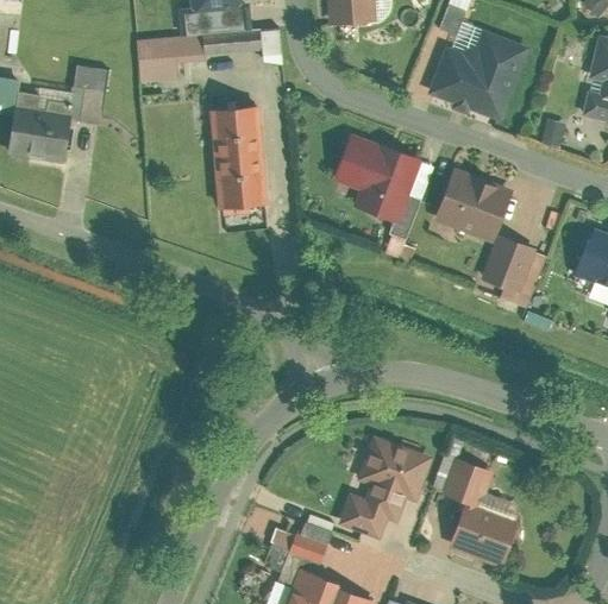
[(188,0),(189,7),(177,8),(180,36),(251,29),(248,1),(242,2),(242,0),(188,0)]
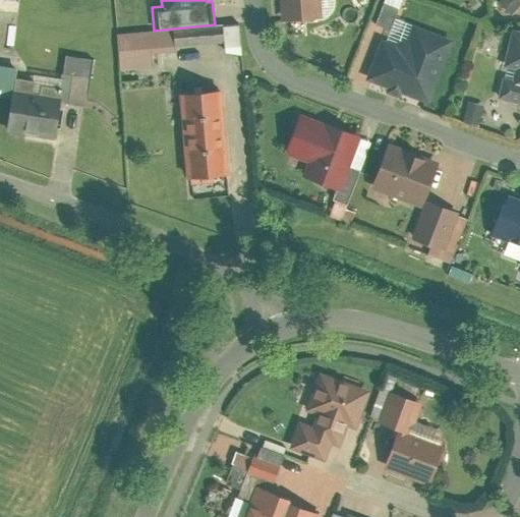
[(279,0),(282,21),(323,17),(321,0),(279,0)]
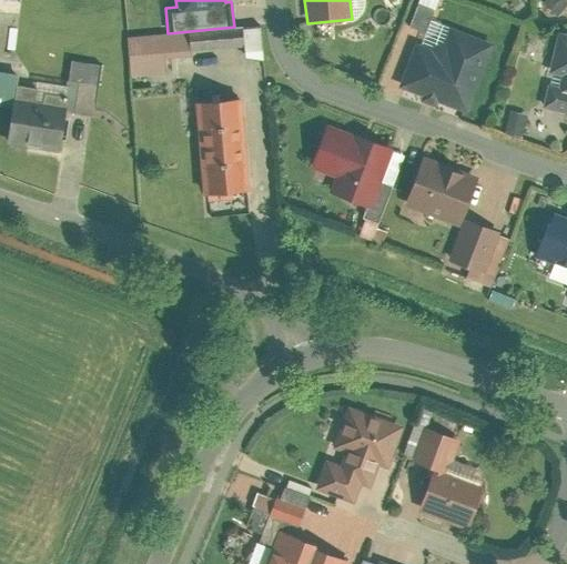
[(419,0),(409,27),(425,32),(436,0),(419,0)]
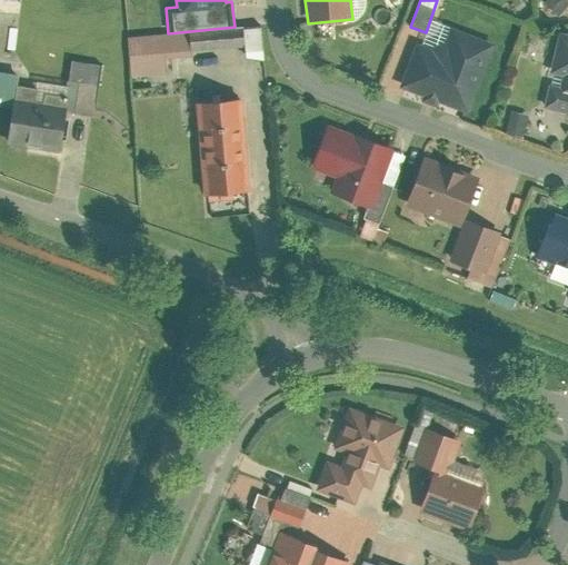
[(547,0),(545,2),(559,15),(567,5),(567,0),(547,0)]
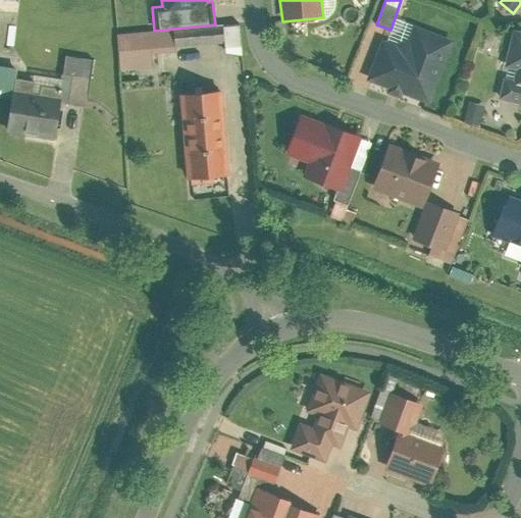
[(413,26),(409,38),(395,44),(381,39),(366,81),(429,104),(453,41),(413,26)]
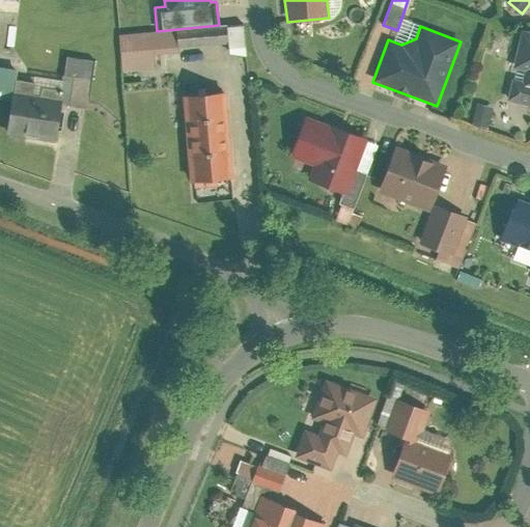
[(529,30),(522,28),(512,67),(517,68),(513,79),(512,79),(506,101),(529,106),(529,30)]
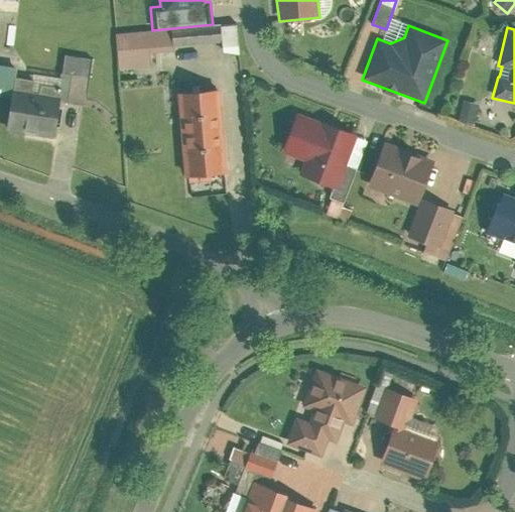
[(168,28),(115,34),(118,70),(172,65),(168,28)]
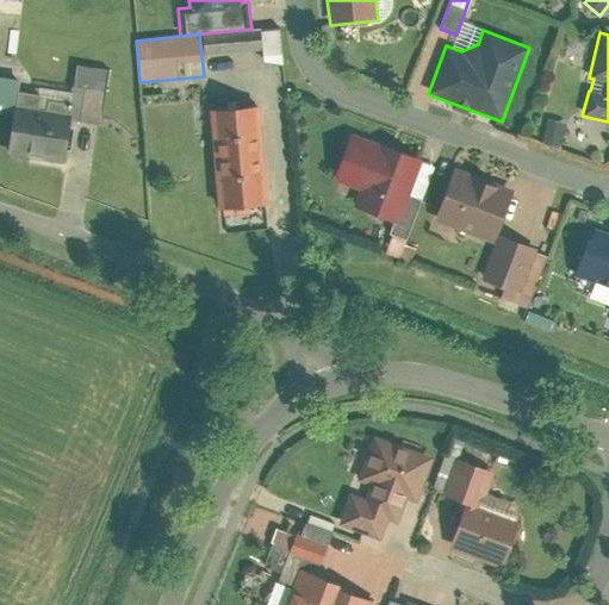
[(110,69),(78,64),(68,118),(101,123),(110,69)]
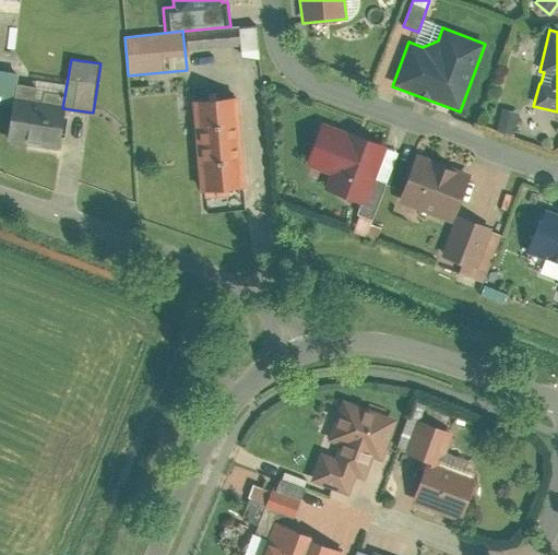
[(18,73),(0,70),(0,95),(13,98),(18,73)]
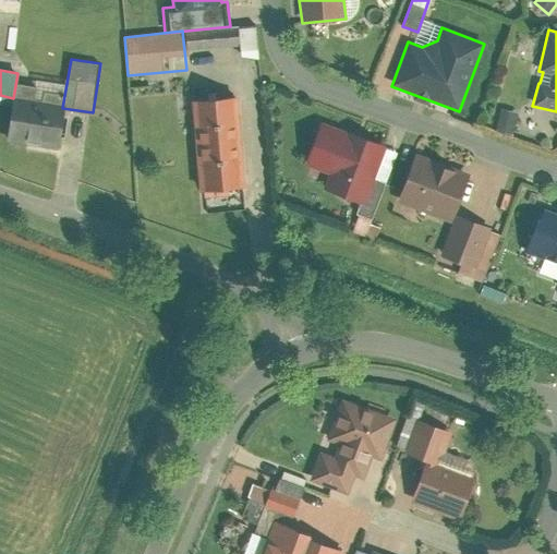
[(13,106),(33,109),(36,88),(15,85),(13,106)]
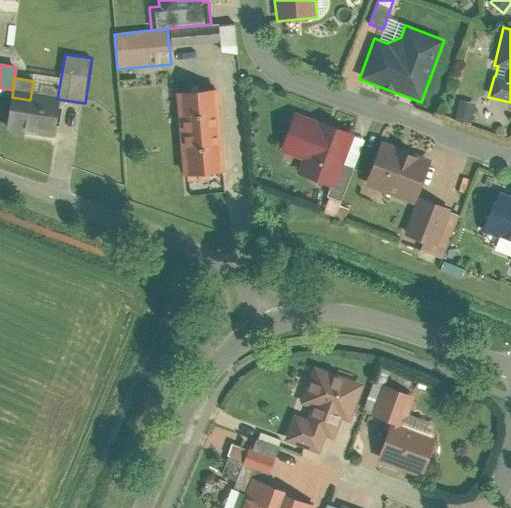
[(177,89),(181,130),(220,126),(216,85),(177,89)]
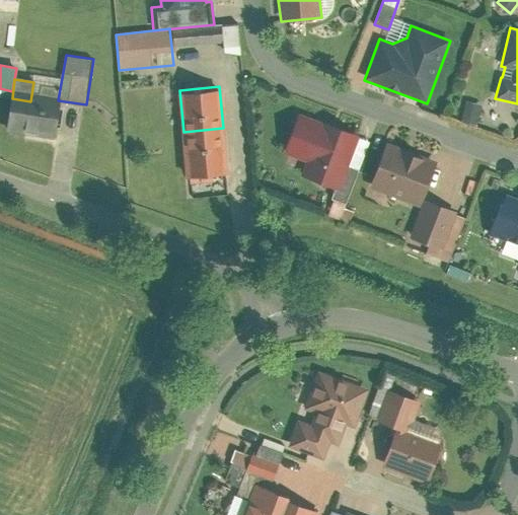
[(12,98),(6,132),(54,140),(60,106),(12,98)]
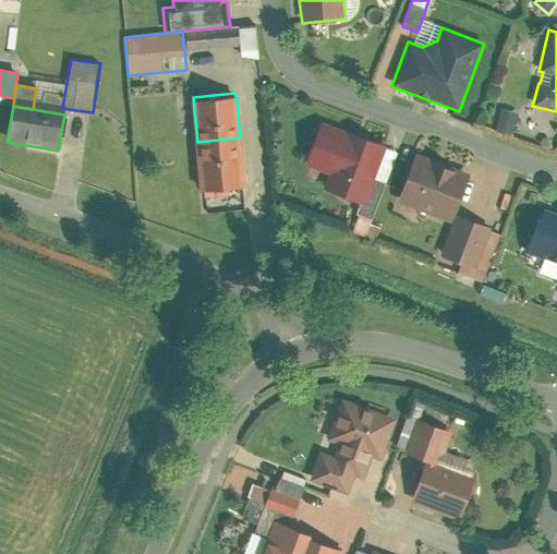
[(496,131),(513,134),(518,111),(500,108),(496,131)]
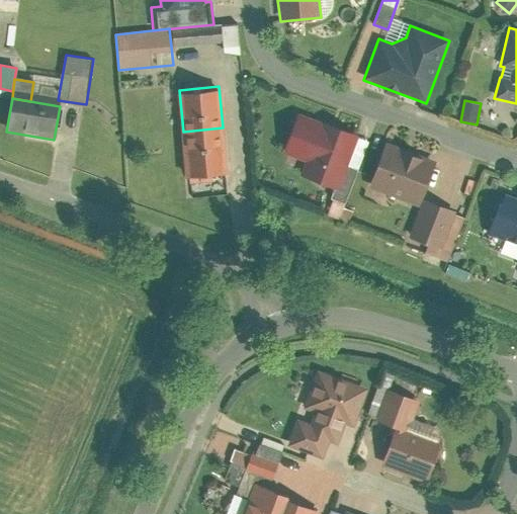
[(300,176),(339,190),(359,134),(322,120),(319,126),(296,118),(284,154),(307,162),(300,176)]
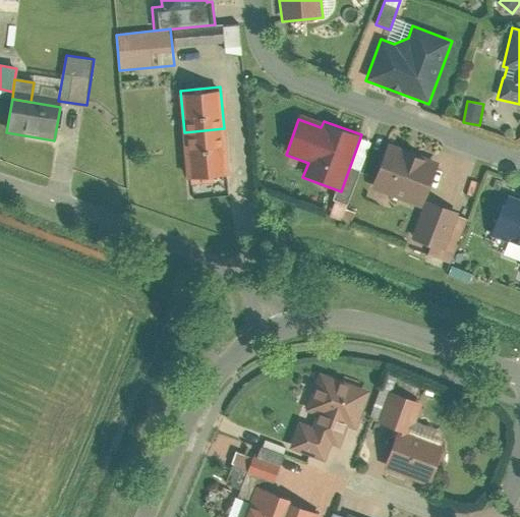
[(189,179),(228,175),(224,128),(184,132),(189,179)]
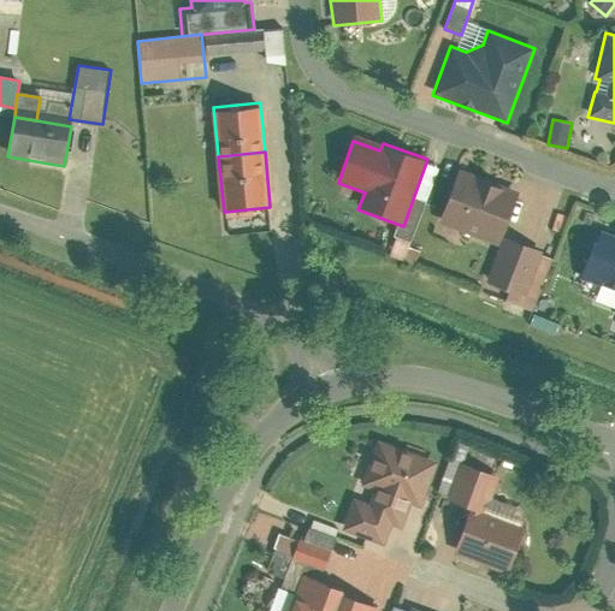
[(460,171),(439,223),(497,245),(518,193),(460,171)]
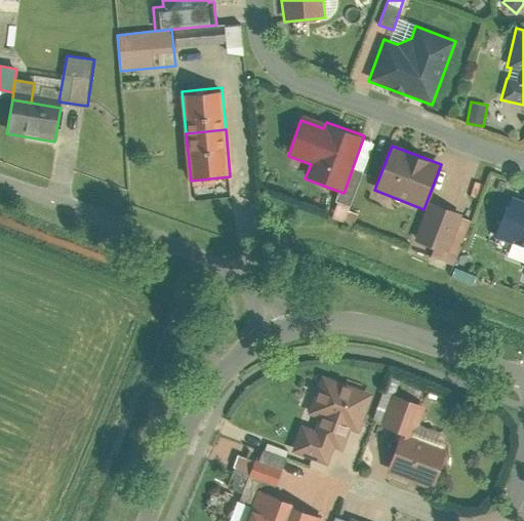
[(523,201),(510,196),(494,235),(523,246),(523,201)]
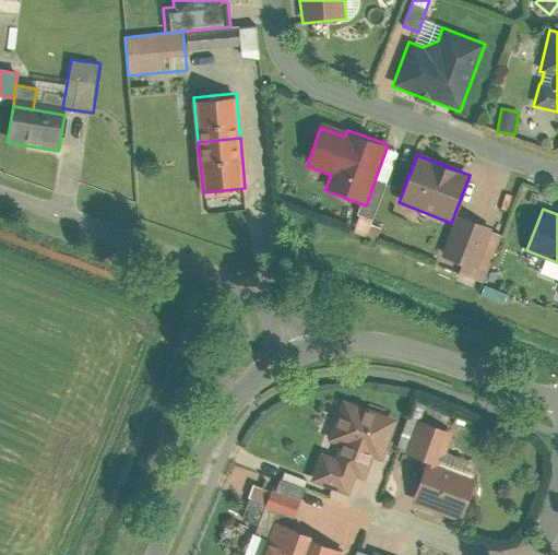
[(360,212),(355,227),(378,235),(383,220),(360,212)]
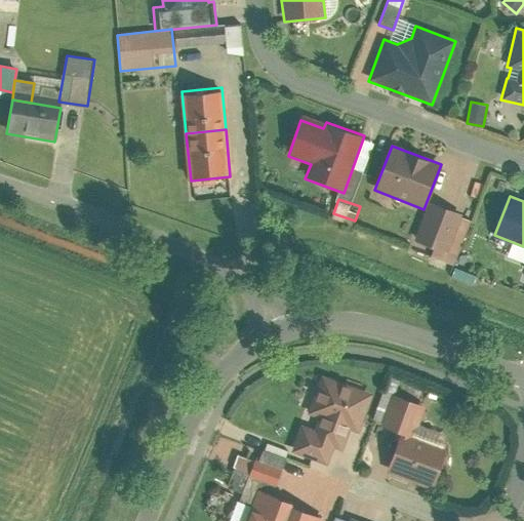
[(415,241),(447,252),(460,215),(430,203),(415,241)]
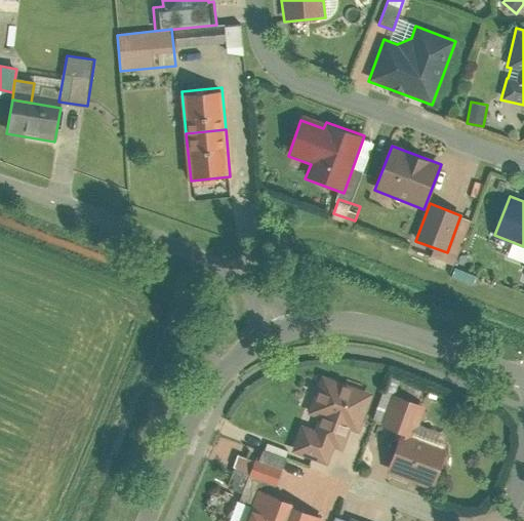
[(372,395),(321,376),(308,414),(318,418),(314,429),(300,425),(290,452),(325,465),(332,447),(343,450),(350,430),(359,433),(372,395)]
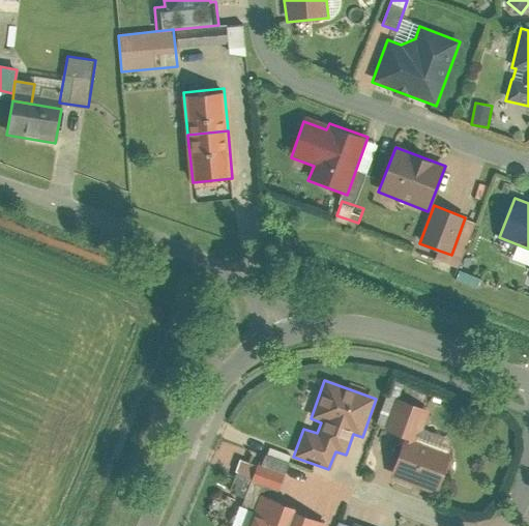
[(395,399),(384,429),(446,450),(450,439),(422,430),(430,411),(395,399)]
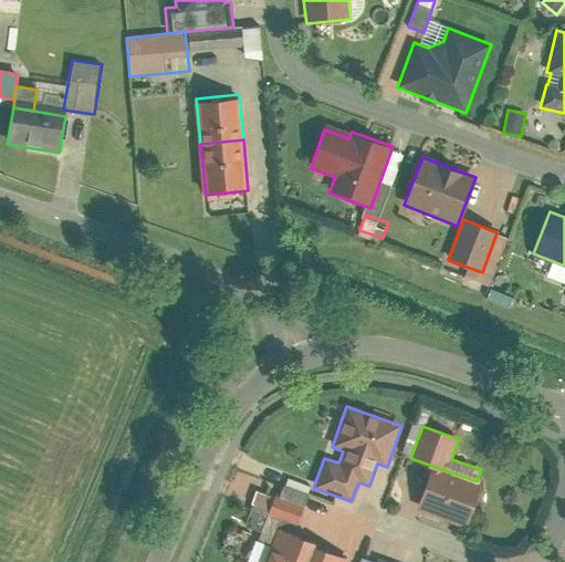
[(430,475),(417,510),(467,529),(480,493),(430,475)]
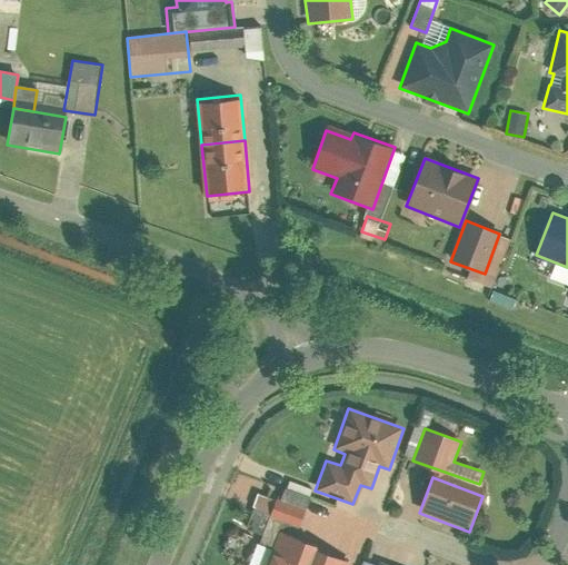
[(281,501),(307,509),(311,497),(286,488),(281,501)]
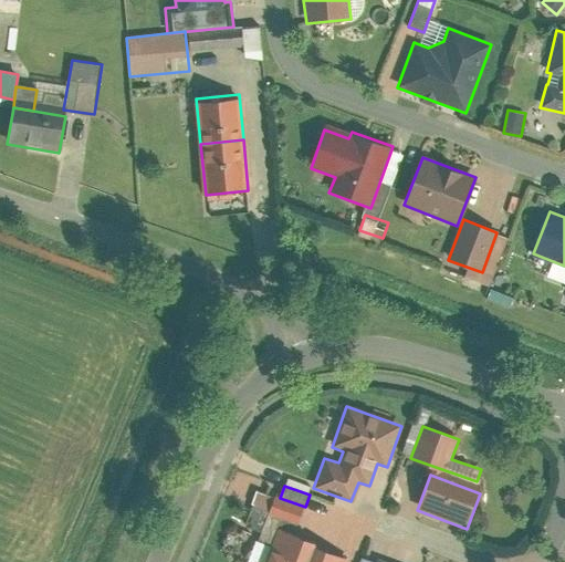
[(274,536),(280,520),(299,526),(305,507),(280,498),(275,497),(274,498),(258,491),(246,524),(274,536)]
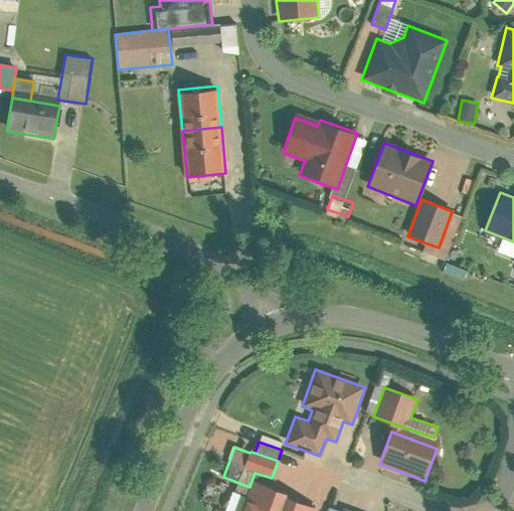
[(318,510),(319,510),(287,498),(288,494),(252,481),(241,510),(318,510)]
